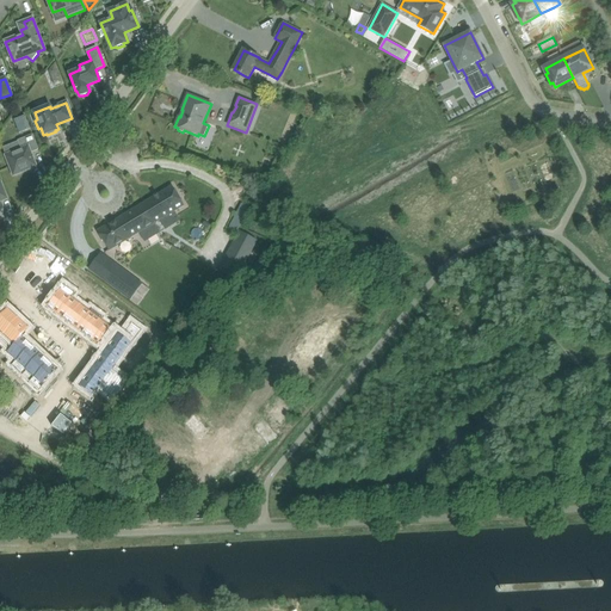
[(24,116),(13,121),(19,134),(30,129),(24,116)]
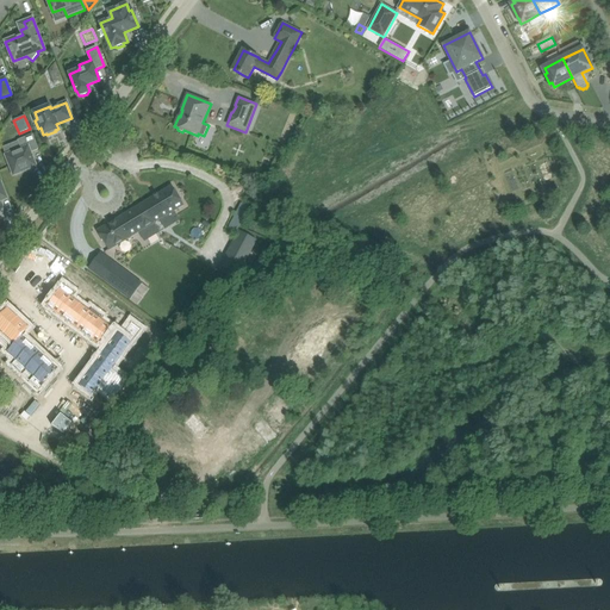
[(13,175),(36,166),(30,153),(38,149),(32,135),(19,141),(22,149),(6,156),(13,175)]
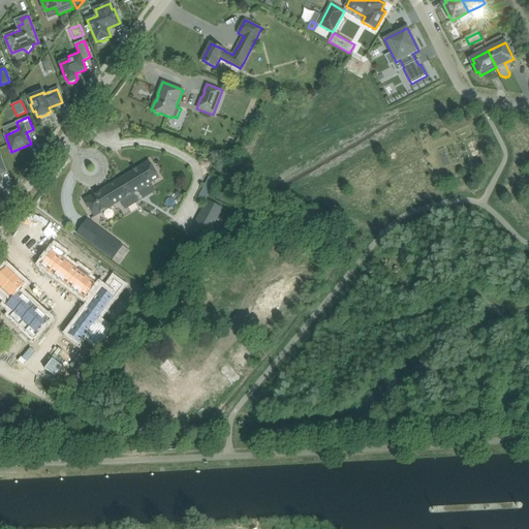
[(150,161),(124,177),(133,194),(134,193),(159,178),(150,161)]
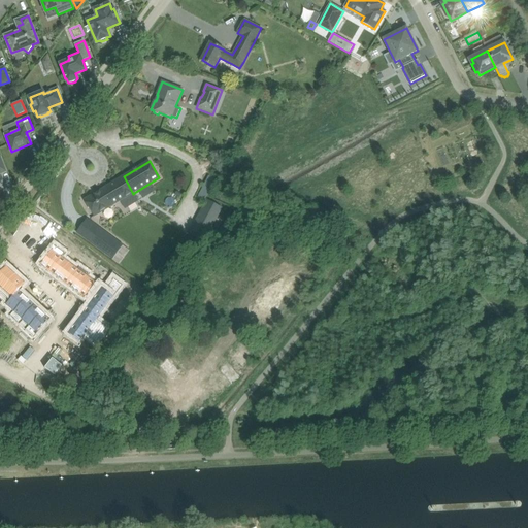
[(117,180),(85,200),(95,217),(121,201),(133,194),(124,176),(117,180)]
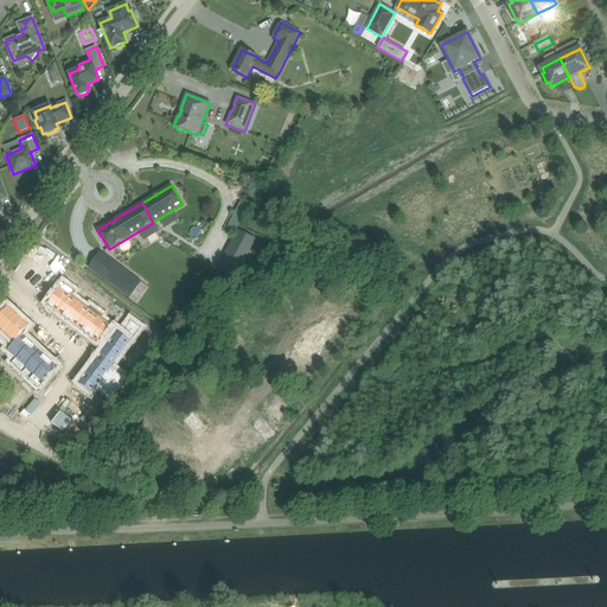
[(238,230),(229,249),(246,257),(255,238),(238,230)]
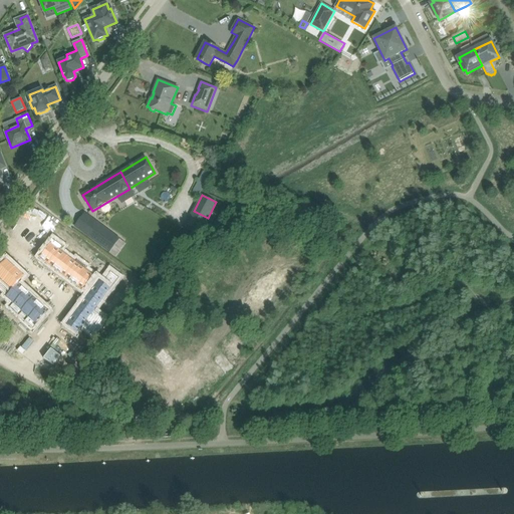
[(92,220),(83,232),(109,252),(119,239),(92,220)]
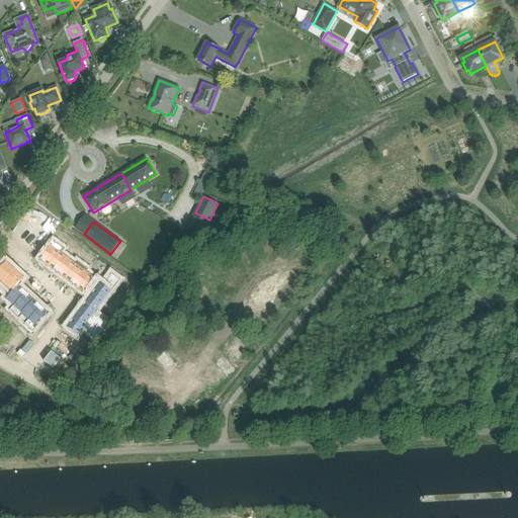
[(54,242),(39,260),(42,262),(45,263),(45,264),(49,267),(60,252),(61,253),(64,249),(62,248),(60,246),(61,246),(54,242)]
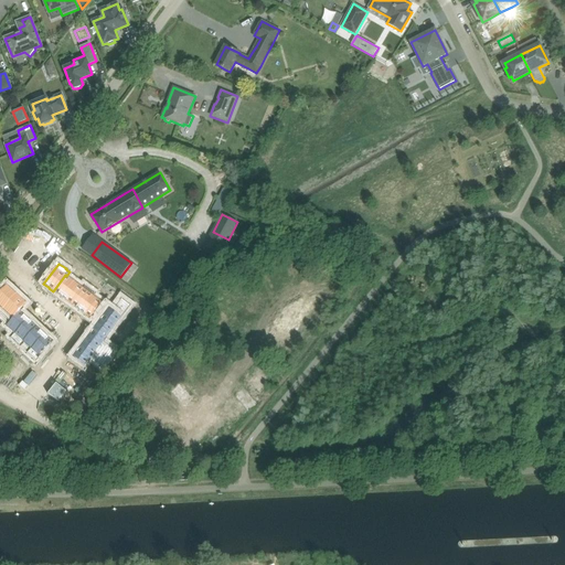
[(65,275),(53,291),(59,295),(60,297),(63,298),(75,283),(73,281),(71,279),(71,278),(68,278),(67,276),(66,276),(65,275)]
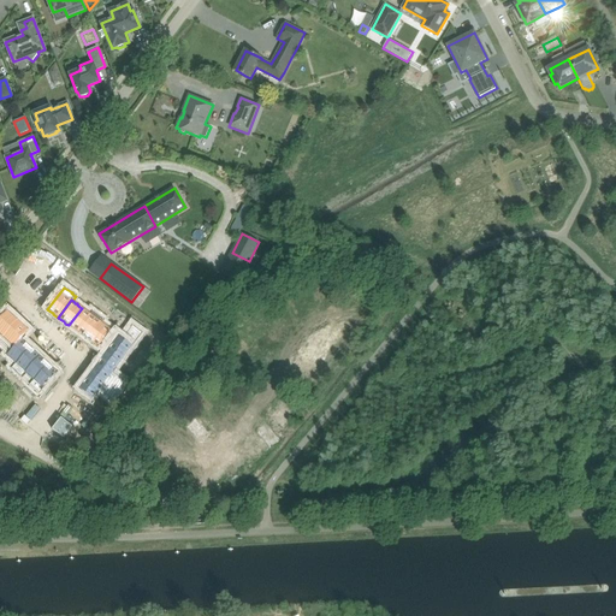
[(82,308),(69,325),(71,327),(72,329),(78,332),(92,315),(90,314),(88,313),(88,312),(82,308)]
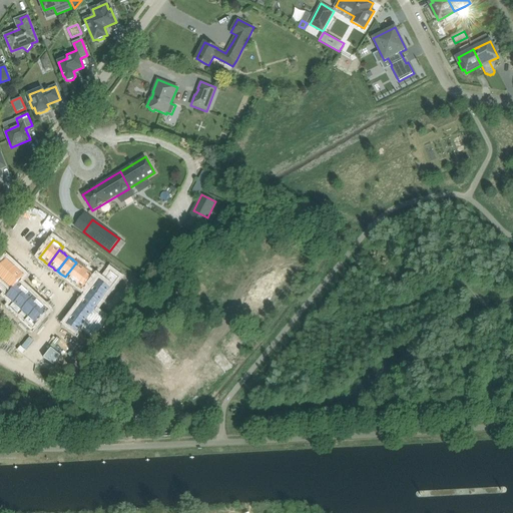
[(6,260),(0,266),(0,279),(2,281),(2,282),(3,282),(15,268),(14,267),(13,267),(12,265),(6,260)]
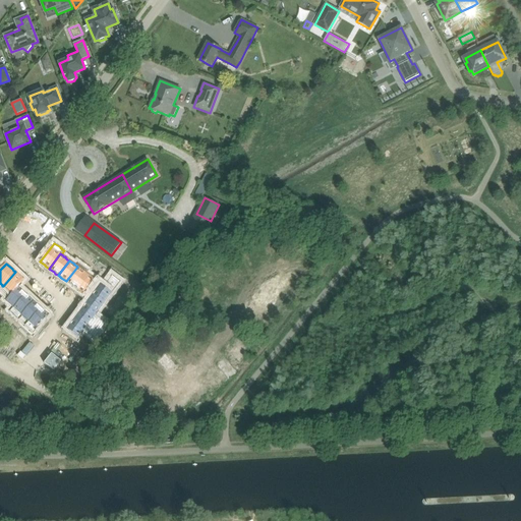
[(77,267),(66,281),(70,285),(72,286),(74,288),(85,273),(88,271),(85,270),(82,268),(81,267),(79,266),(78,264),(76,266),(77,267)]
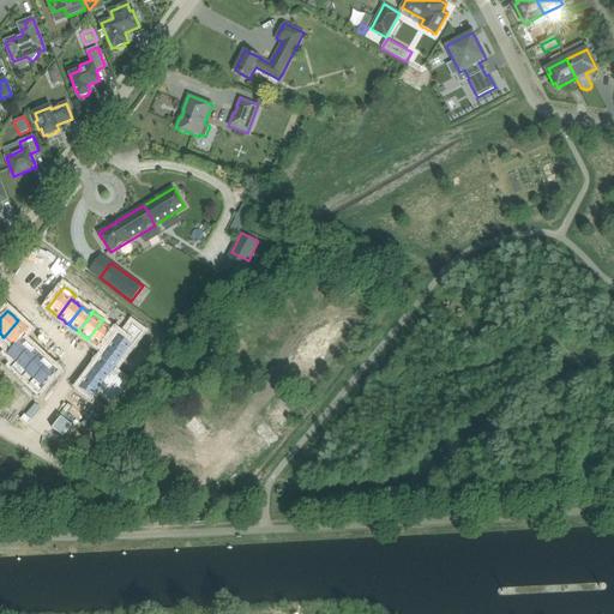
[(2,337),(0,339),(0,341),(0,342),(1,342),(8,349),(8,350),(10,350),(11,351),(22,338),(23,337),(30,331),(29,331),(23,324),(23,325),(20,323),(18,320),(4,337),(2,337)]
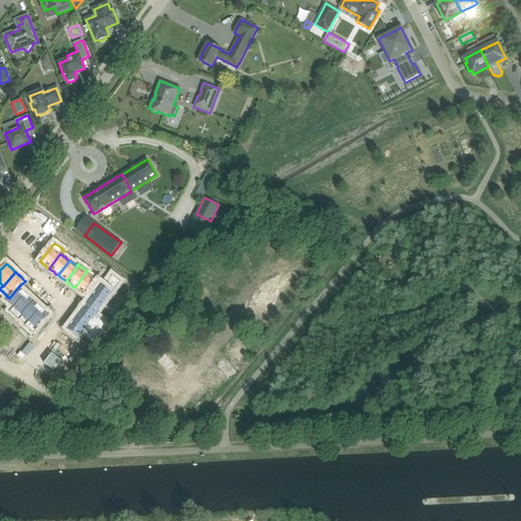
[(85,273),(74,288),(76,289),(78,290),(83,294),(95,280),(93,278),(92,277),(90,276),(87,274),(85,273)]
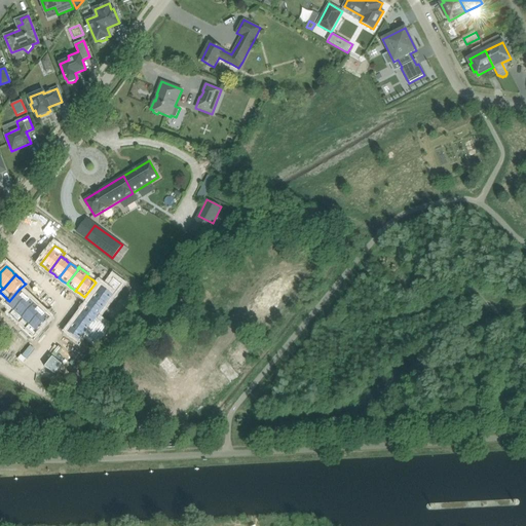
[(99,291),(90,302),(102,310),(103,309),(107,303),(107,304),(108,302),(111,298),(113,295),(120,286),(120,287),(121,285),(113,278),(112,279),(112,280),(105,289),(102,287),(102,288),(101,290),(99,291)]
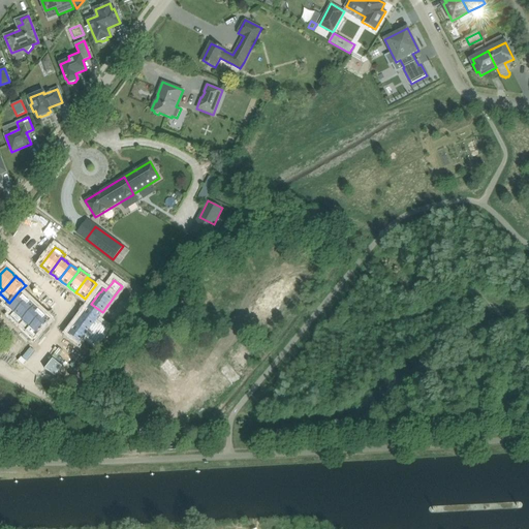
[(8,302),(5,305),(7,307),(8,308),(9,309),(10,309),(12,312),(13,312),(13,313),(27,299),(25,297),(23,296),(19,291),(9,303),(8,302)]
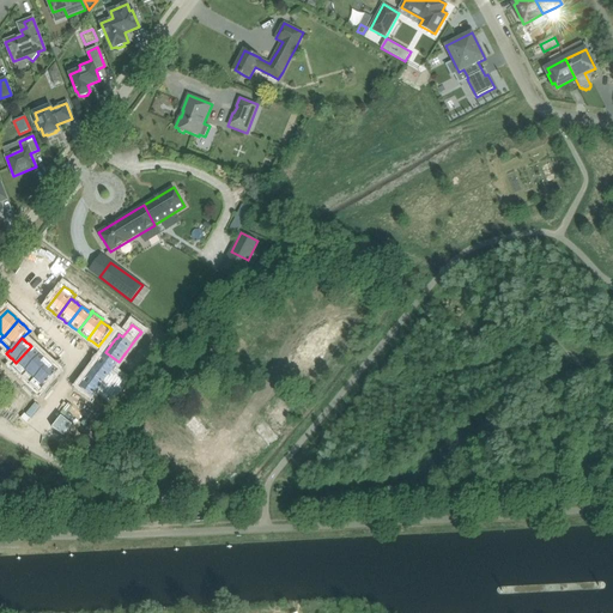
[(16,362),(12,366),(16,371),(17,370),(18,372),(22,376),(25,371),(40,354),(35,350),(34,349),(31,346),(16,363),(16,362)]
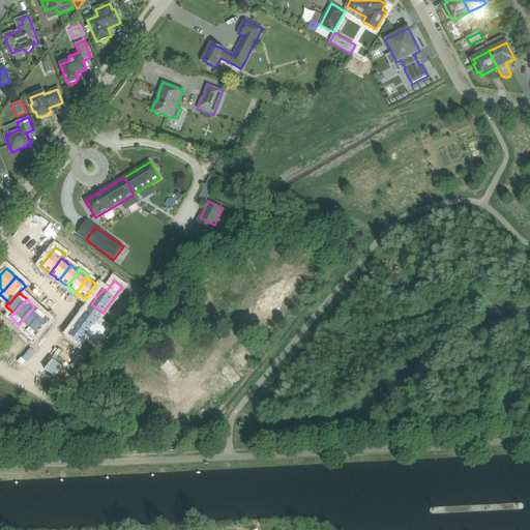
[(81,318),(80,320),(102,336),(108,328),(107,327),(106,327),(96,321),(101,315),(102,313),(91,304),(83,316),(82,318),(81,318)]
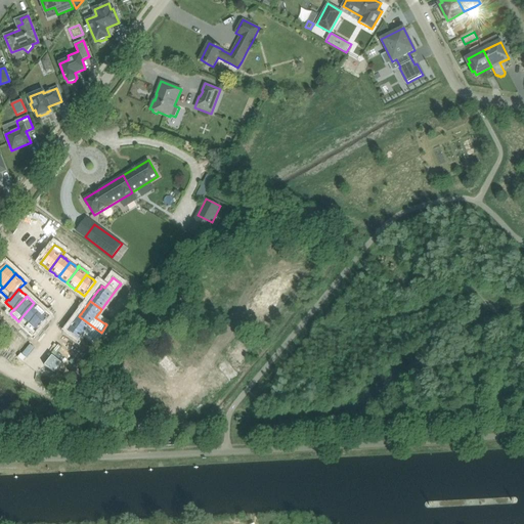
[(34,303),(22,317),(23,318),(24,319),(25,320),(26,320),(28,322),(28,323),(29,323),(29,324),(42,310),(40,308),(38,307),(34,303)]
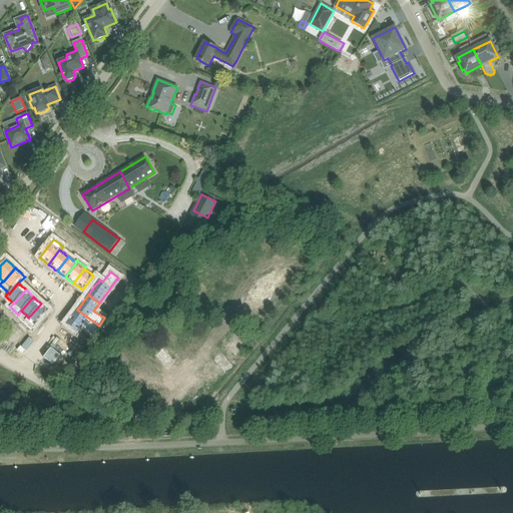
[(28,317),(25,321),(26,322),(29,324),(29,325),(33,328),(49,311),(44,307),(43,306),(41,304),(28,318),(28,317)]
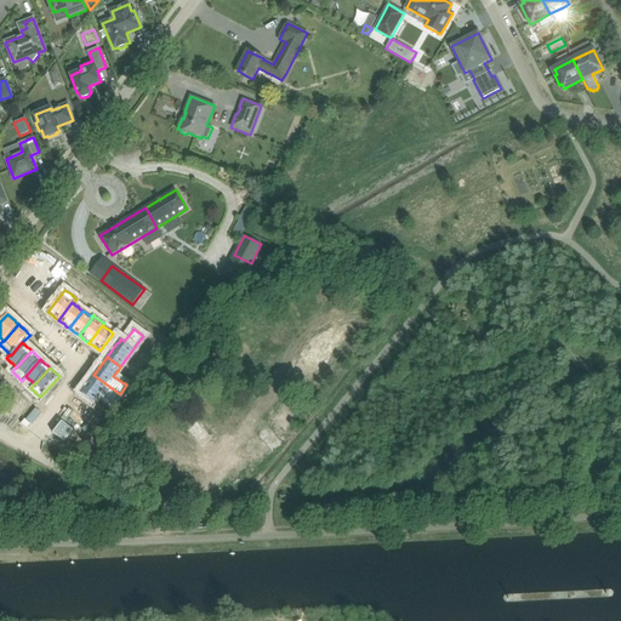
[(90,380),(80,393),(93,403),(95,402),(100,394),(110,402),(113,404),(120,394),(93,375),(91,377),(92,377),(90,380)]
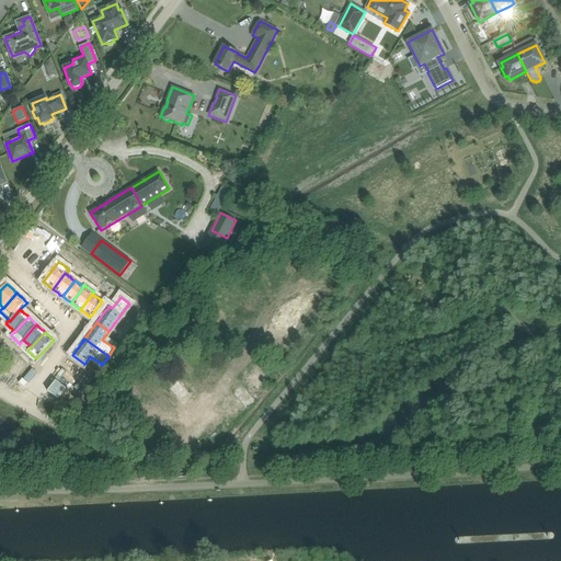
[(235,393),(247,405),(253,399),(241,387),(235,393)]
